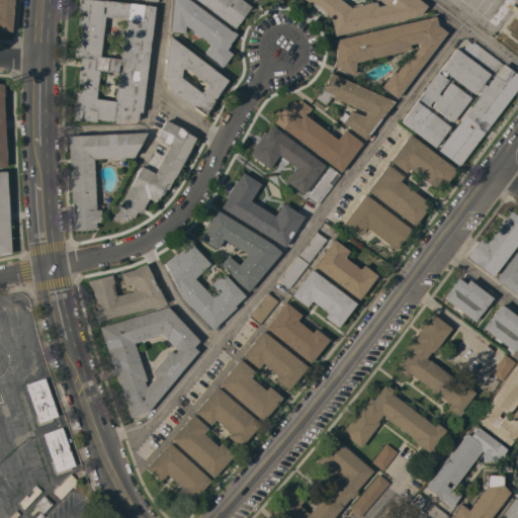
[(0,30),(0,0),(13,0),(11,31),(0,30)]
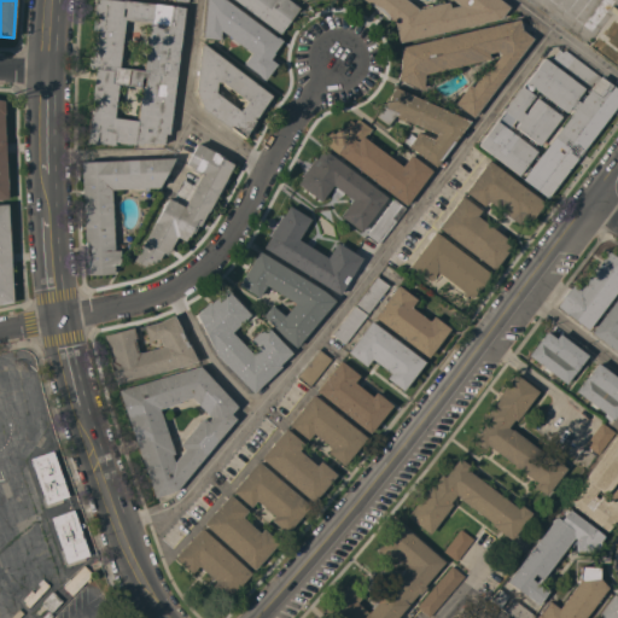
[(86,144),(95,69),(89,68),(89,66),(87,65),(94,9),(93,9),(93,0),(112,0),(122,1),(123,0),(155,4),(184,7),(168,134),(164,134),(163,144),(153,143),(153,144),(141,143),(141,145),(134,144),(134,145),(115,143),(114,145),(98,143),(98,145),(86,144)]
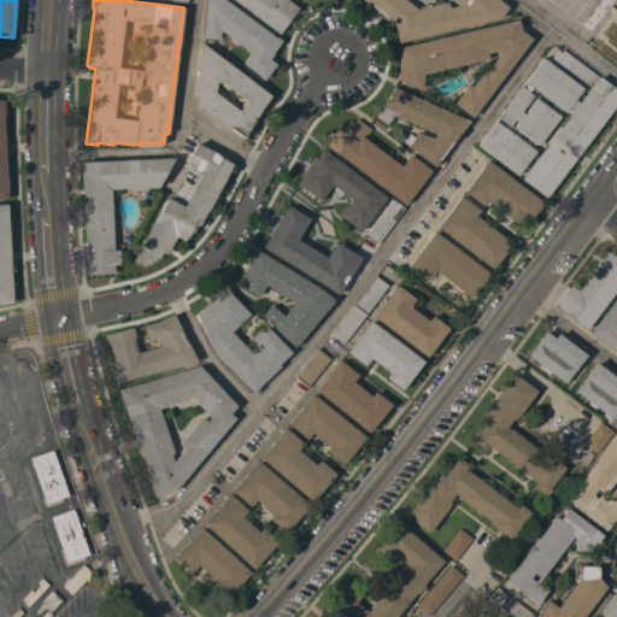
[(205,0),(224,0),(275,37),(276,37),(281,41),(272,53),(269,59),(276,64),(264,81),(259,77),(259,76),(242,64),(251,53),(236,43),(236,45),(229,39),(229,37),(219,30),(219,39),(203,37),(205,0)]
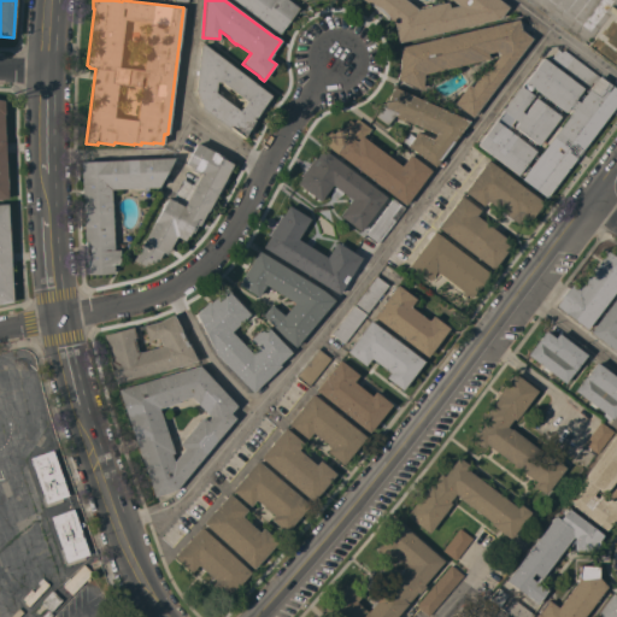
[(233,0),(287,0),(297,7),(298,10),(278,34),(233,0)]
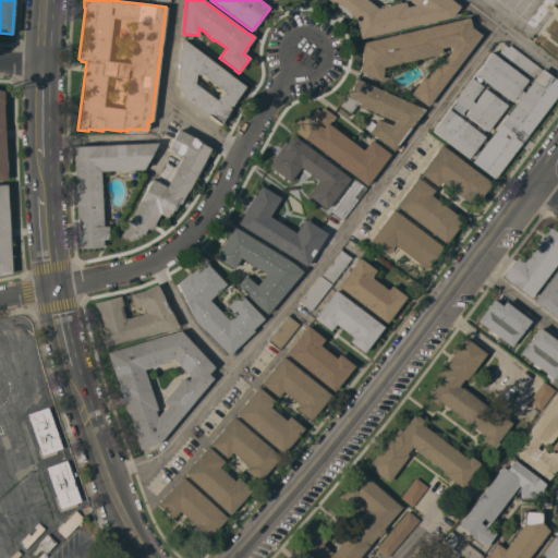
[(355,21),(327,0),(451,0),(459,5),(451,16),(360,38),(355,21)]
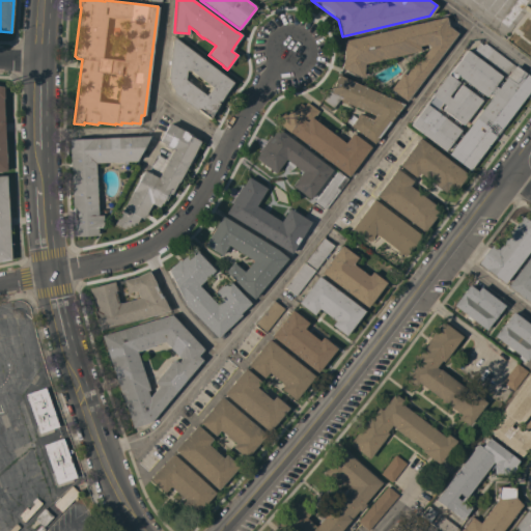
[(445,17),(447,26),(457,33),(406,101),(390,88),(402,73),(406,75),(416,60),(418,61),(430,46),(427,44),(419,46),(420,51),(364,63),(363,78),(341,67),(343,59),(343,53),(343,40),(445,17)]
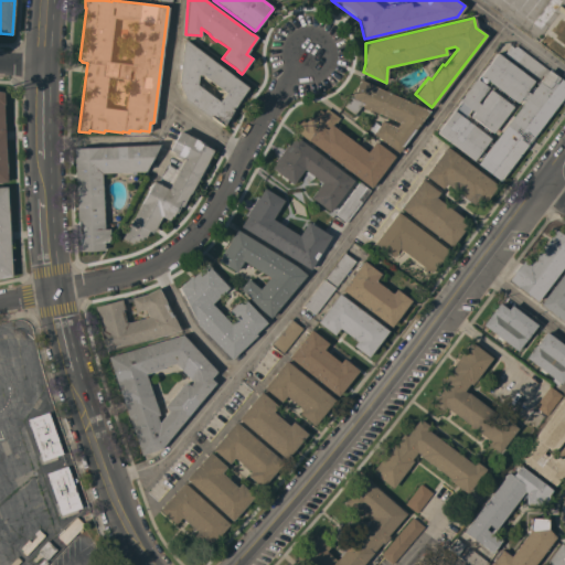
[(508,39),(499,51),(535,80),(545,66),(508,39)]
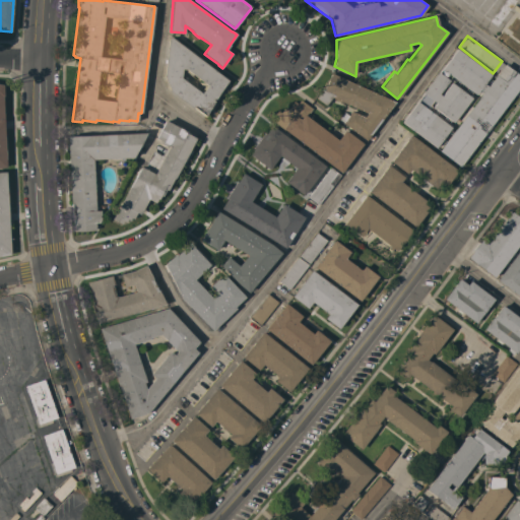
[(193,107),(193,108),(170,91),(164,76),(168,40),(170,37),(228,80),(228,81),(221,91),(211,110),(209,109),(205,116),(193,107)]
